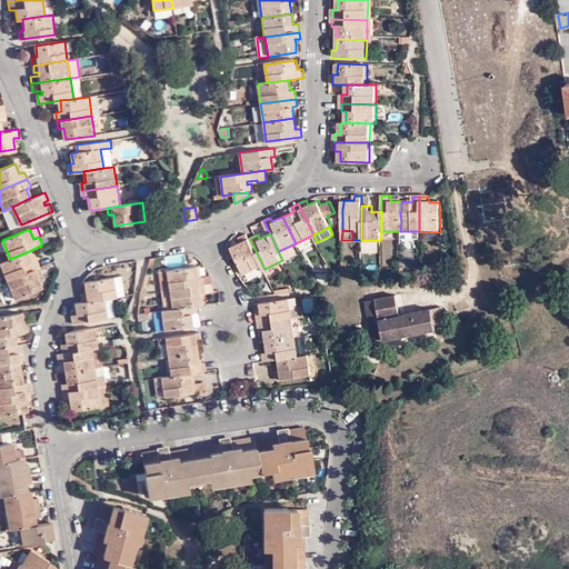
[(247,235),(240,238),(241,242),(232,247),(245,272),(262,265),(250,239),(247,235)]
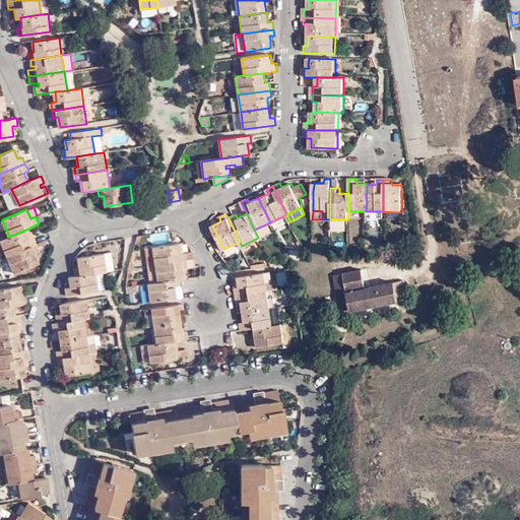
[(35,237),(30,228),(26,230),(29,239),(35,237)]
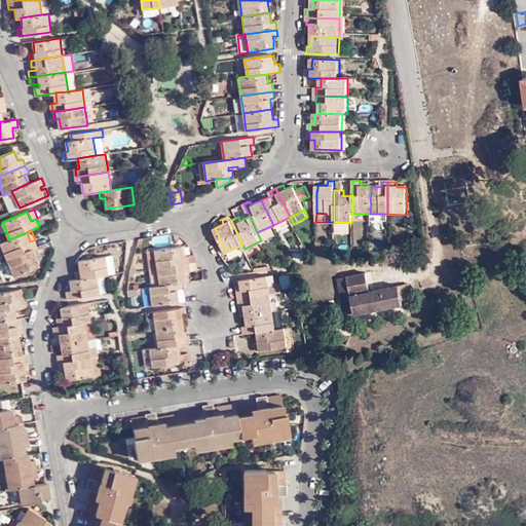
[(27,232),(9,239),(0,242),(7,259),(37,247),(35,239),(30,241),(27,232)]
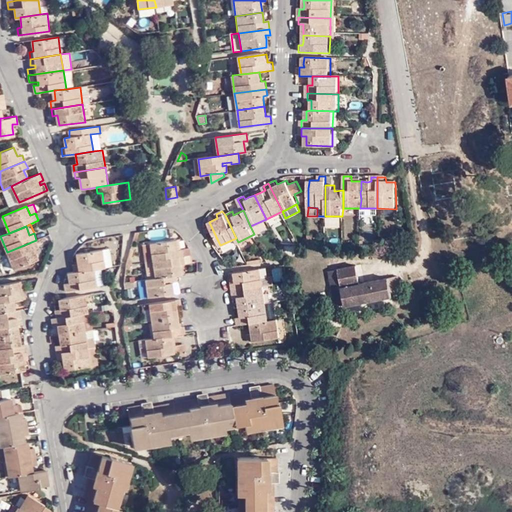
[(365,239),(373,239),(373,230),(365,230),(365,239)]
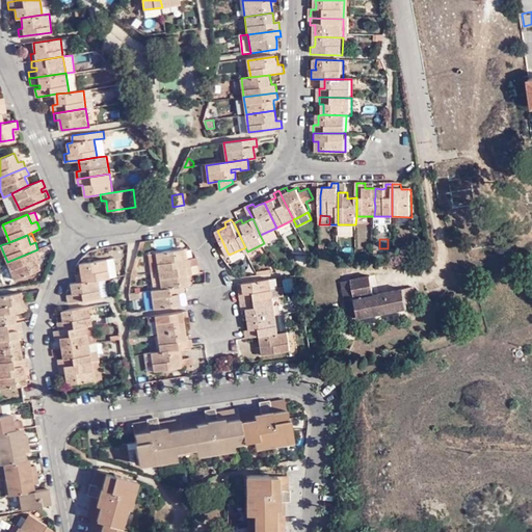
[(41,257),(37,249),(7,262),(14,280),(40,268),(36,259),(41,257)]
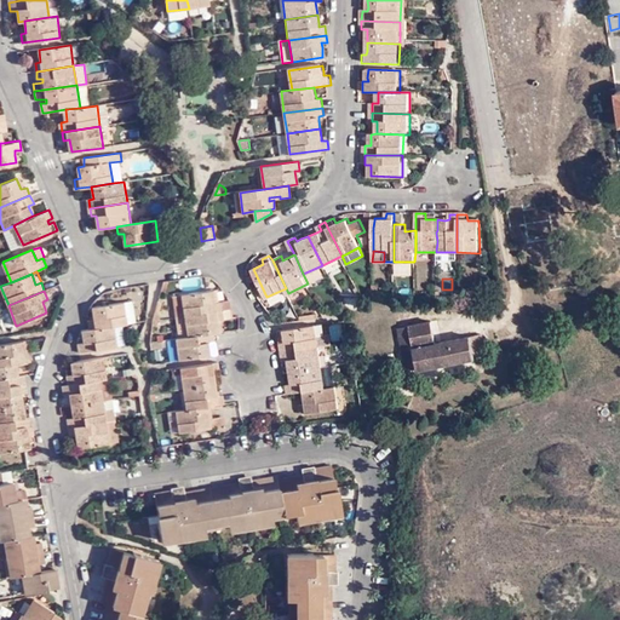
[(231,310),(230,302),(216,303),(213,292),(181,297),(184,316),(223,311),(231,310)]
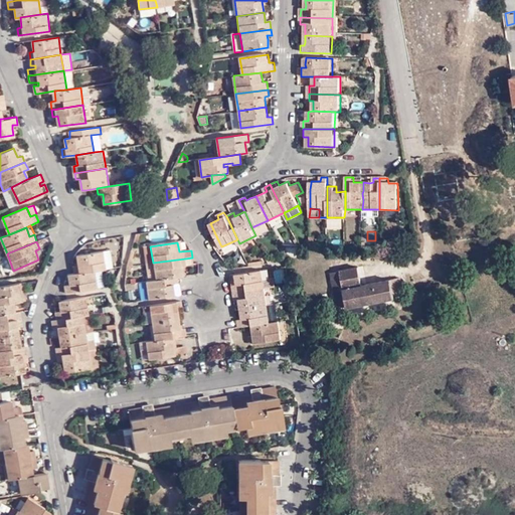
[(103,270),(104,270),(101,251),(75,255),(77,265),(72,266),(72,274),(95,271),(103,270)]
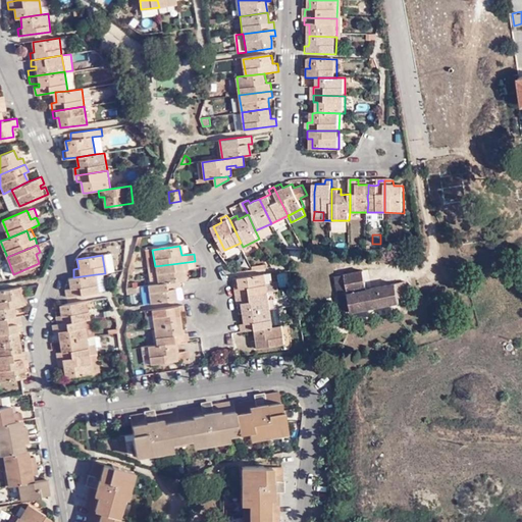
[(110,255),(102,255),(105,273),(113,272),(110,255)]
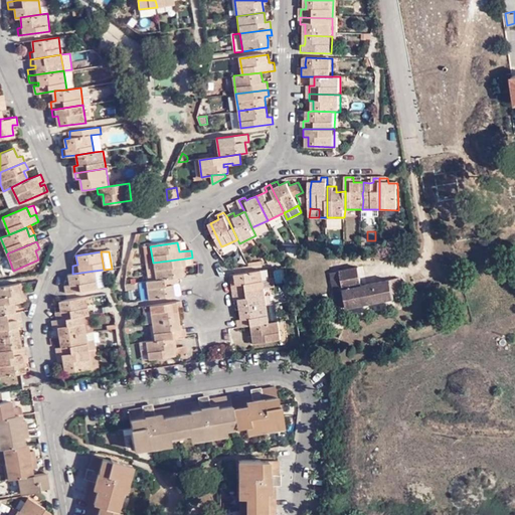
[(267,258),(269,262),(277,258),(275,253),(267,258)]
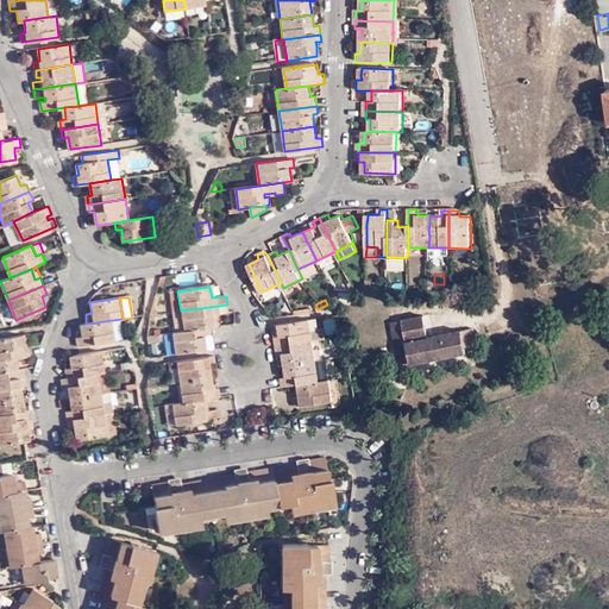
[(220,314),(219,306),(181,311),(183,328),(183,331),(208,327),(215,327),(213,314),(220,314)]
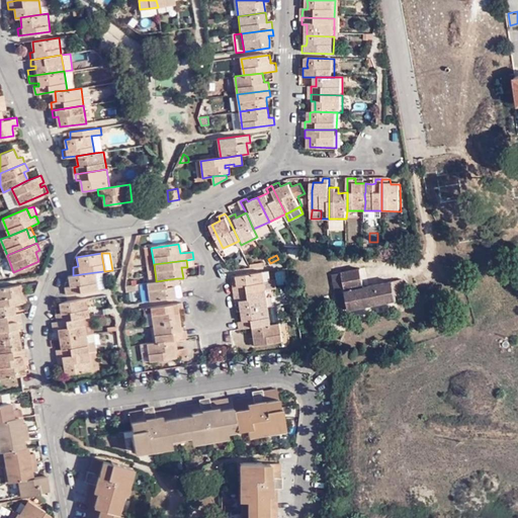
[(357,309),(371,307),(395,301),(395,297),(403,295),(400,280),(380,284),(380,281),(377,281),(377,285),(363,287),(359,270),(333,275),(336,292),(338,309),(348,307),(349,311),(357,309)]
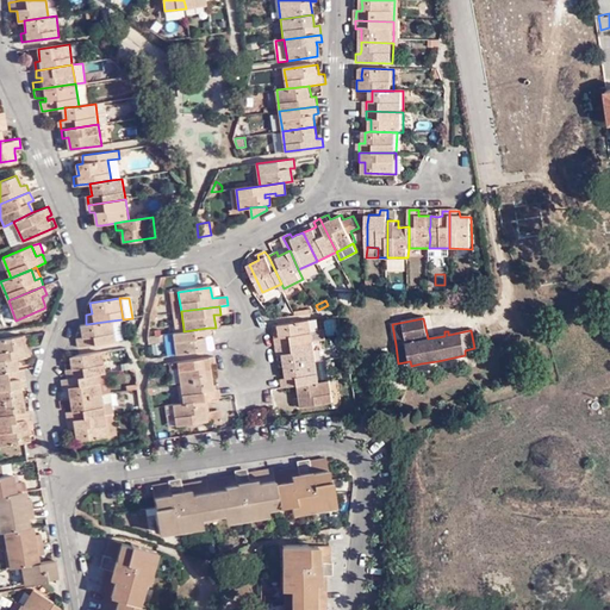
[(122,319),(112,321),(114,341),(124,340),(122,319)]
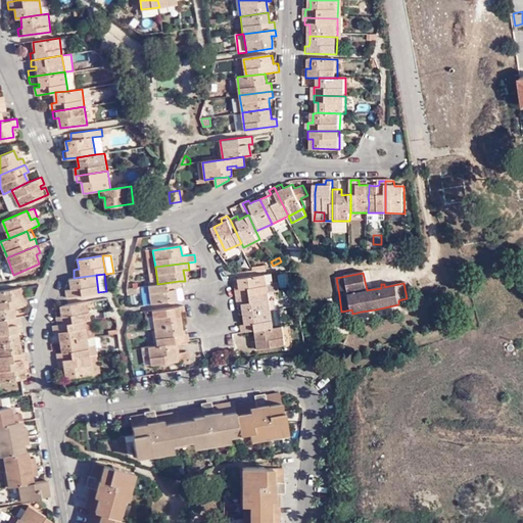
[(273,274),(267,275),(269,293),(280,292),(279,282),(275,283),(273,274)]
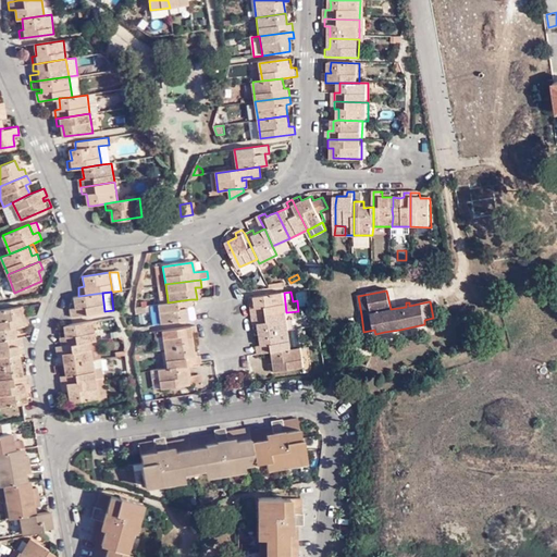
[(78,296),(74,296),(75,307),(71,308),(71,316),(104,311),(102,293),(78,296)]
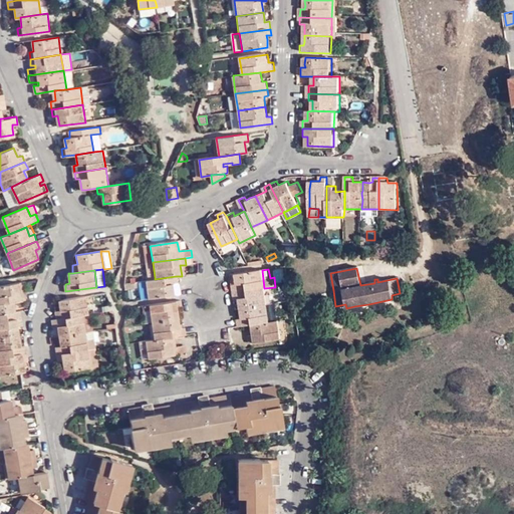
[(262,270),(235,273),(236,281),(236,284),(232,285),(233,292),(242,291),(264,288),(262,270)]
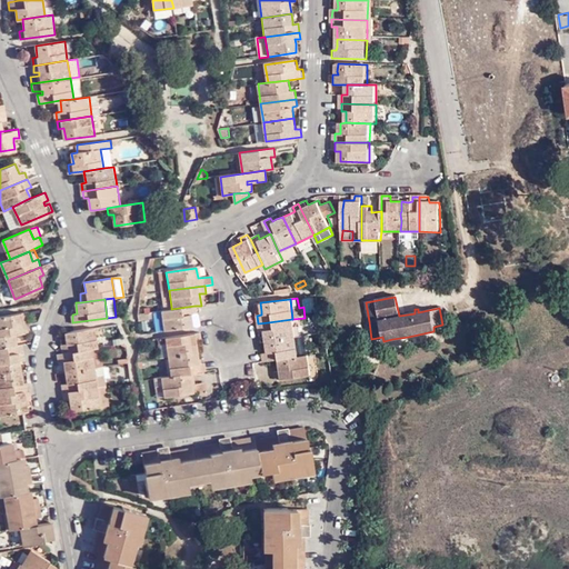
[(195,306),(171,309),(160,311),(163,330),(192,327),(191,319),(191,315),(196,315),(195,306)]
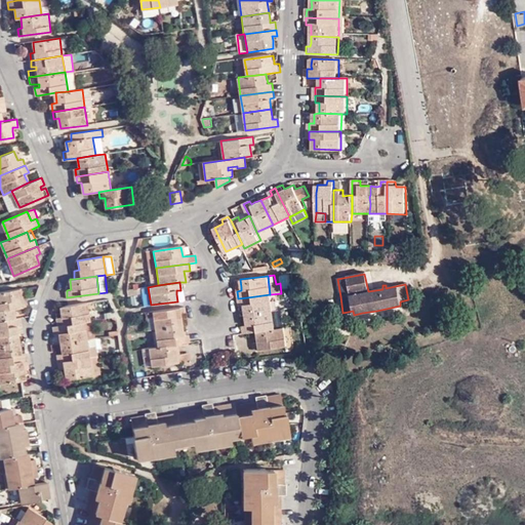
[(21,287),(0,289),(0,308),(14,306),(29,304),(28,295),(23,296),(21,287)]
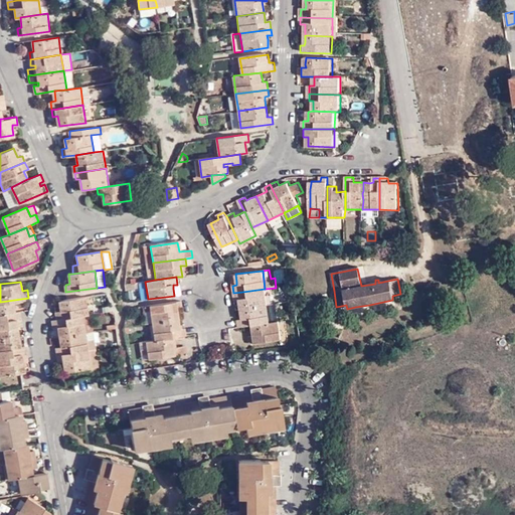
[(141,300),(148,299),(145,282),(126,285),(127,290),(139,289),(141,300)]
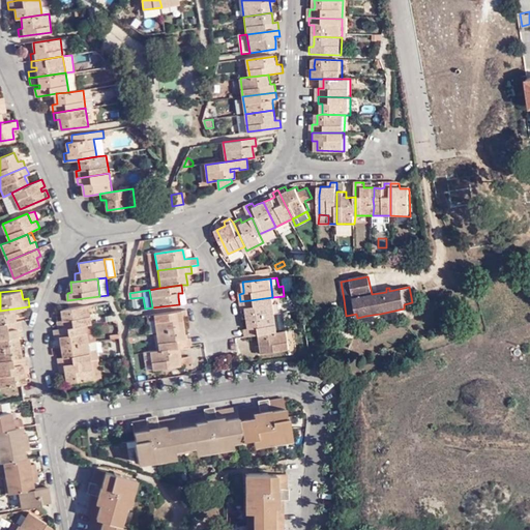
[(249,300),(240,301),(240,308),(245,307),(247,318),(257,317),(275,315),(272,297),(249,300)]
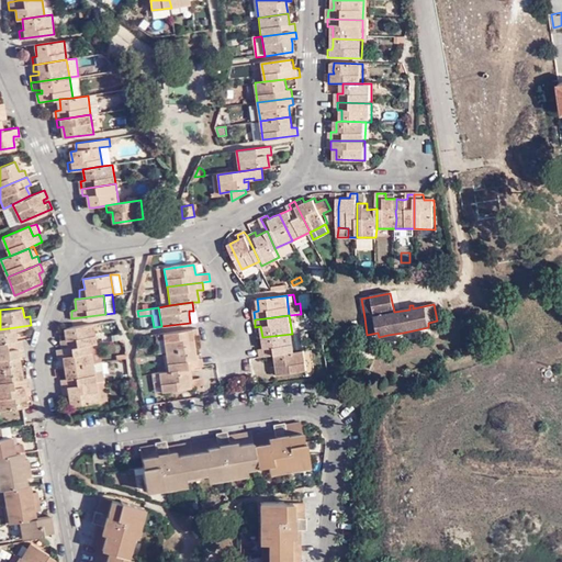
[(93,323),(65,327),(65,333),(66,338),(60,339),(62,348),(91,344),(97,343),(93,323)]
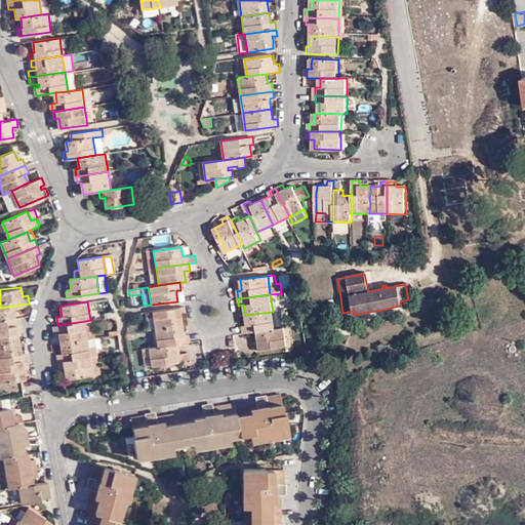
[(0,308),(0,326),(17,324),(22,323),(21,316),(15,316),(14,306),(0,308)]
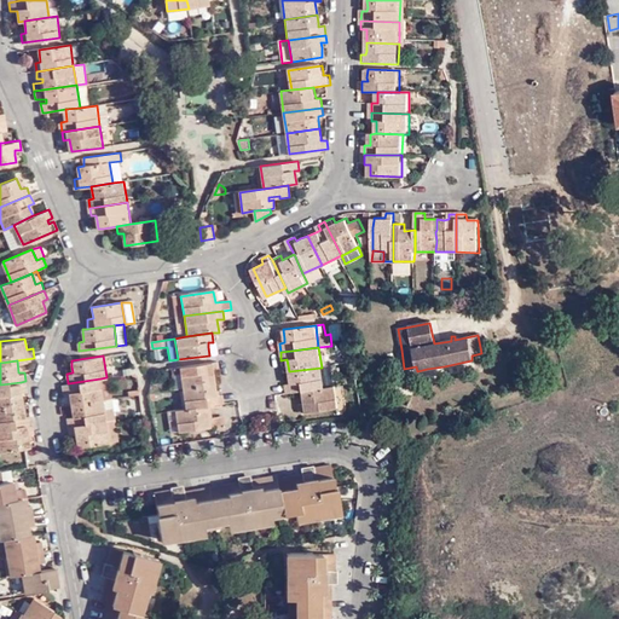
[(217,362),(179,366),(183,387),(220,382),(219,375),(213,376),(213,371),(218,371),(217,362)]
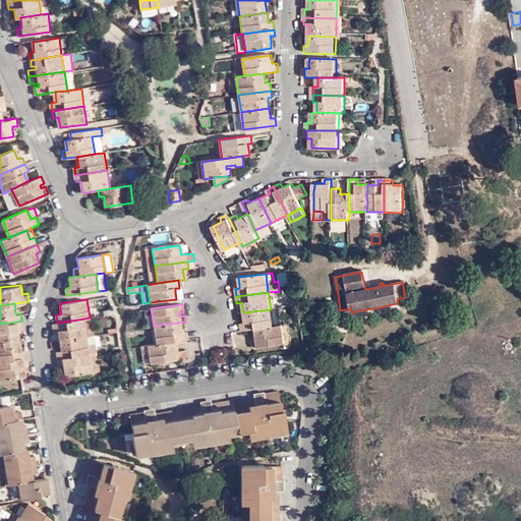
[(151,308),(143,309),(146,327),(154,326),(151,308)]
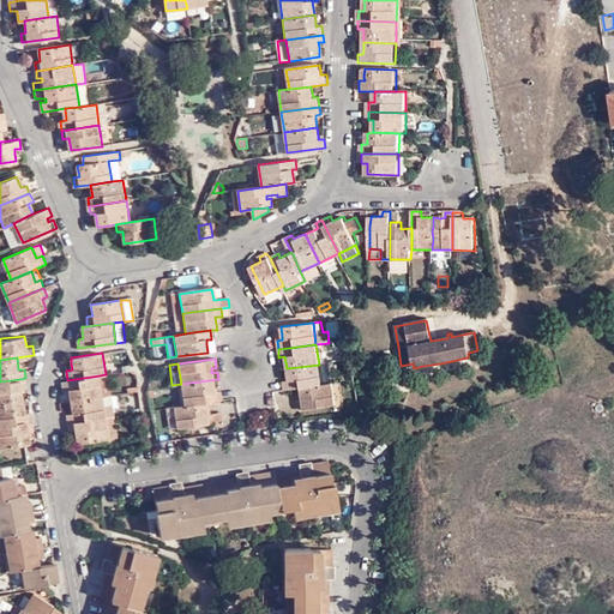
[(443,374),(440,363),(423,366),(426,374),(426,378),(443,374)]
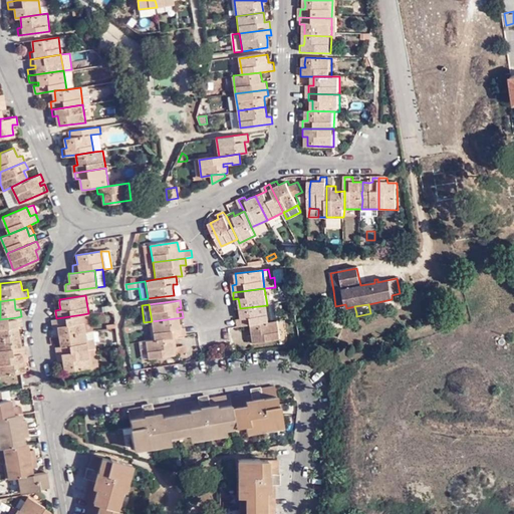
[(269,323),(267,305),(249,307),(240,308),(241,315),(241,318),(237,319),(237,327),(252,325),(269,323)]
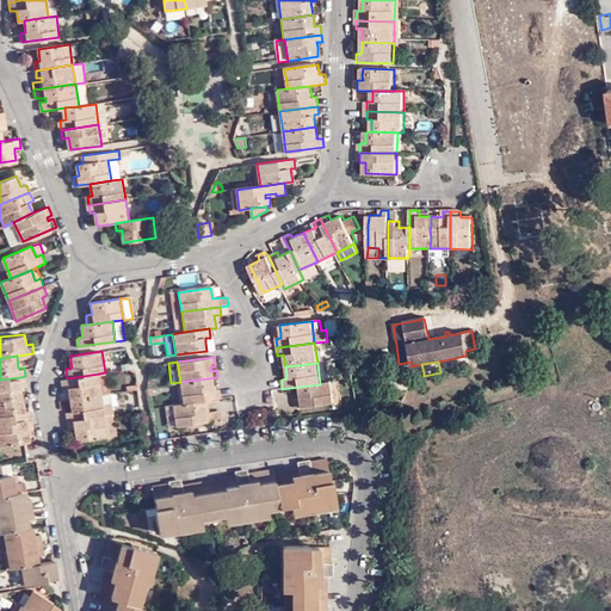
[(412,366),(413,375),(424,372),(421,364),(412,366)]
